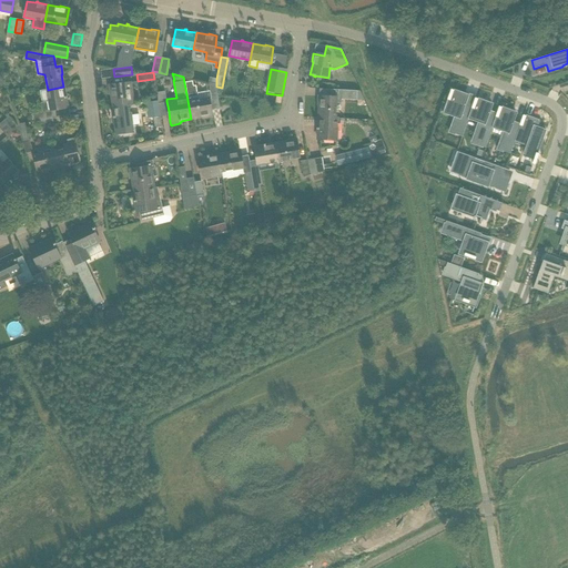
[(192,81),(184,82),(186,94),(186,93),(191,119),(203,117),(204,118),(212,117),(210,105),(209,98),(199,100),(196,92),(195,85),(193,85),(192,81)]
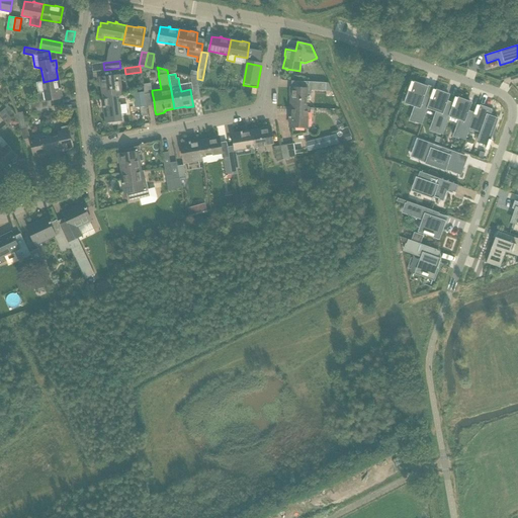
[(190,75),(192,90),(199,89),(197,79),(197,77),(190,75)]
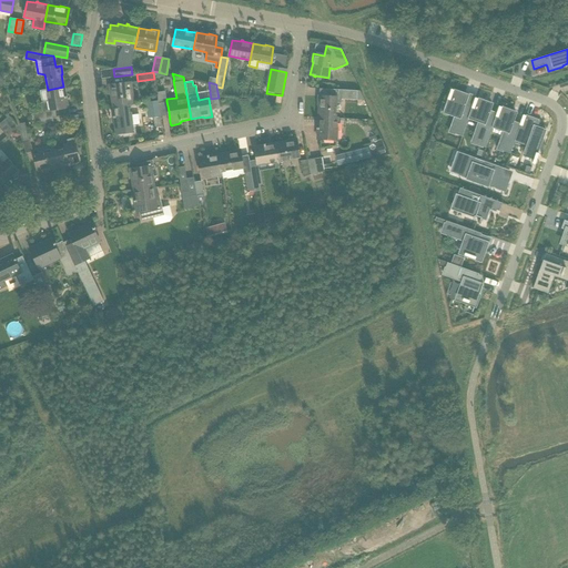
[(127,83),(109,85),(110,94),(111,94),(113,107),(130,104),(134,103),(132,83),(127,83)]
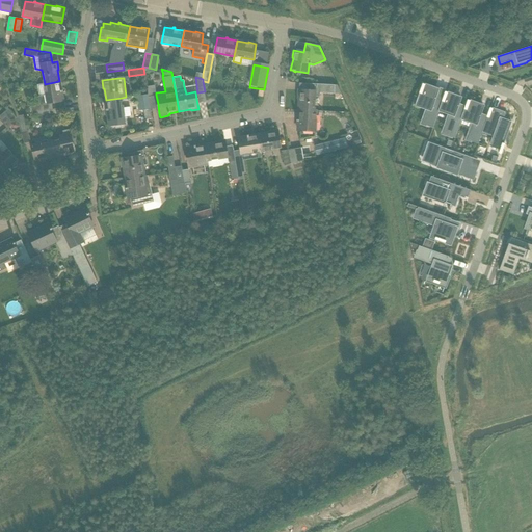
[(37,112),(37,113),(50,110),(53,109),(52,103),(63,101),(61,92),(62,91),(62,90),(61,90),(59,81),(45,84),(47,95),(40,96),(41,105),(31,107),(32,113),(37,112)]
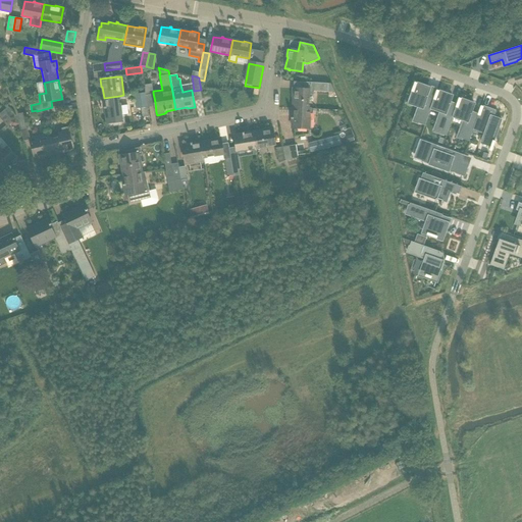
[(294,97),(293,108),(308,109),(309,95),(314,95),(314,91),(327,92),(328,84),(309,83),(308,90),(293,89),(293,97),(294,97)]
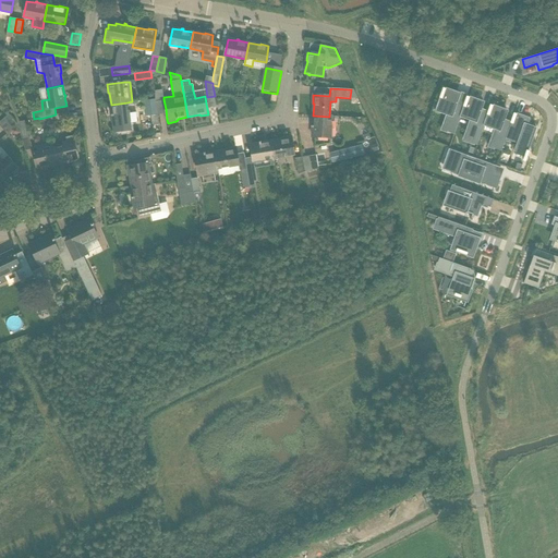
[(443,88),(436,106),(437,107),(449,111),(444,128),(443,130),(447,132),(455,134),(461,114),(460,114),(464,105),(457,101),(459,94),(443,88)]
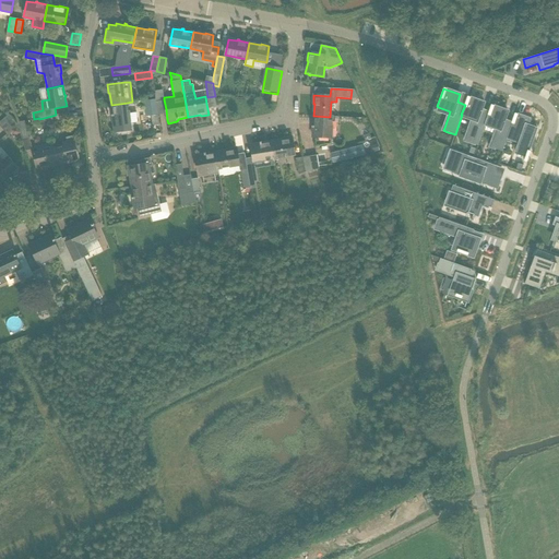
[(465,105),(461,115),(462,115),(472,119),(466,133),(467,133),(464,140),(467,141),(467,142),(477,145),(486,123),(485,123),(489,111),(482,108),(484,103),(467,96),(465,105)]
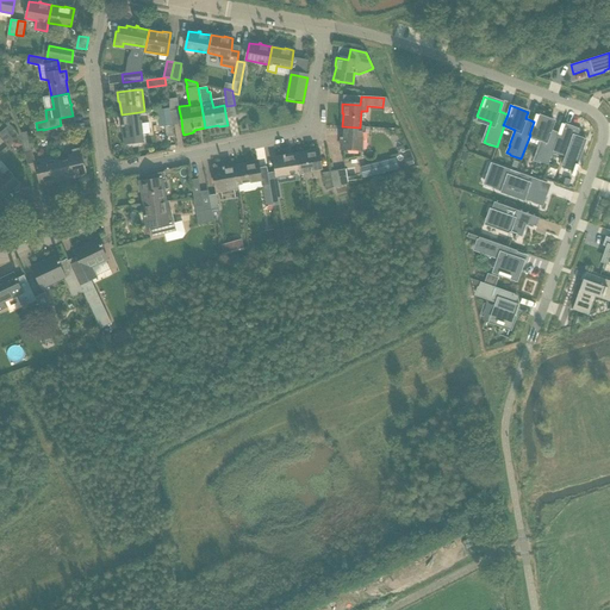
[(169,109),(162,110),(165,123),(172,122),(169,110),(169,109)]
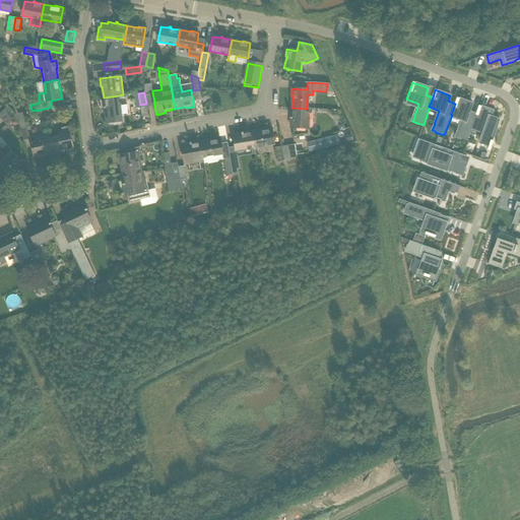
[(119,95),(104,98),(105,107),(104,107),(104,109),(105,109),(107,123),(113,122),(113,126),(121,125),(122,123),(121,115),(119,96),(119,95)]
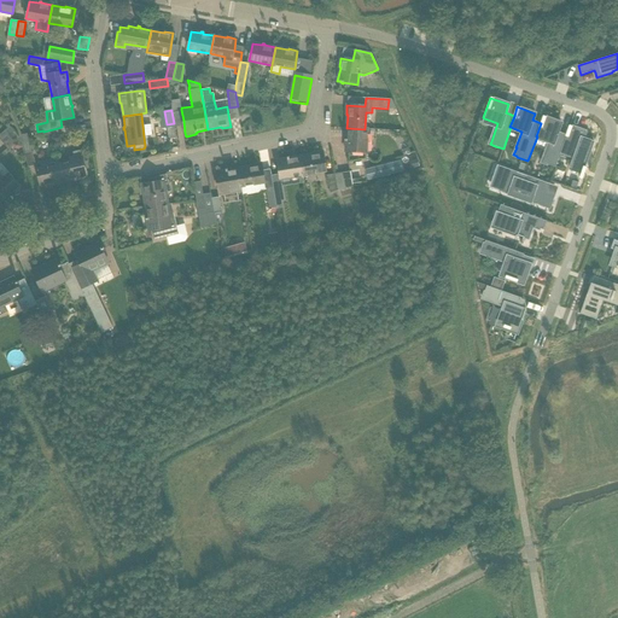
[(541,123),(536,136),(537,136),(548,140),(551,141),(544,158),(543,163),(548,164),(555,168),(563,146),(561,146),(566,134),(558,132),(561,122),(543,116),(541,123)]
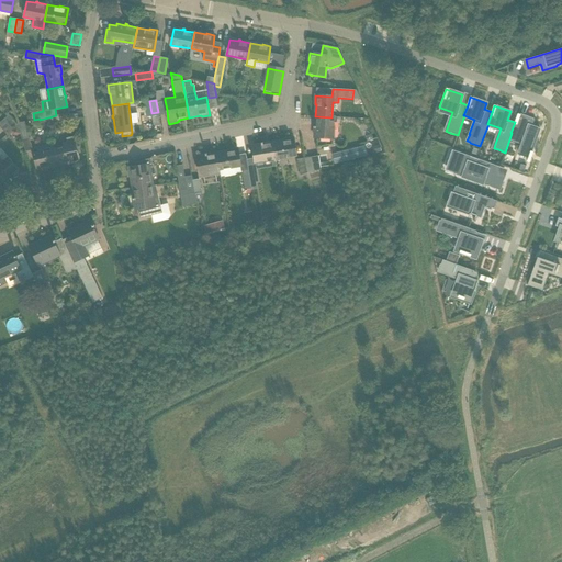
[(515,122),(510,133),(512,133),(515,134),(523,136),(523,137),(524,137),(524,139),(520,148),(518,154),(528,157),(527,161),(529,163),(532,153),(531,152),(536,142),(538,133),(540,128),(531,125),(534,120),(517,114),(515,122)]
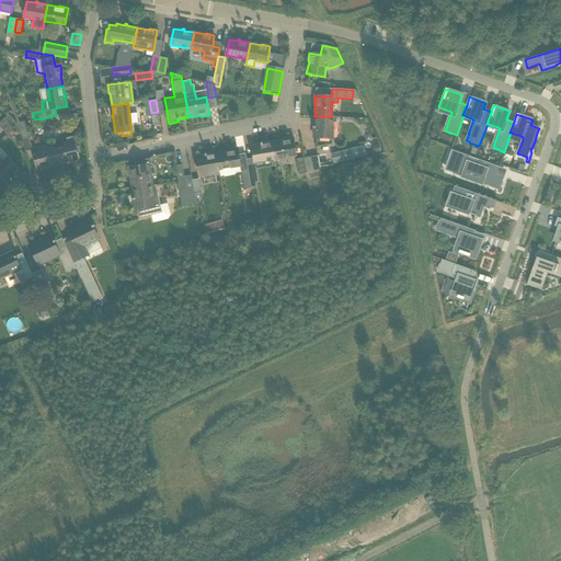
[(0,123),(0,127),(7,135),(18,126),(9,115),(0,123)]
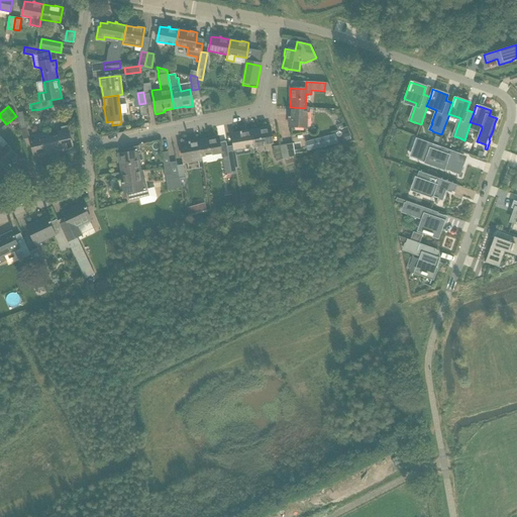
[(307,108),(305,108),(290,107),(290,116),(288,116),(288,118),(289,118),(289,126),(299,126),(306,127),(307,108)]
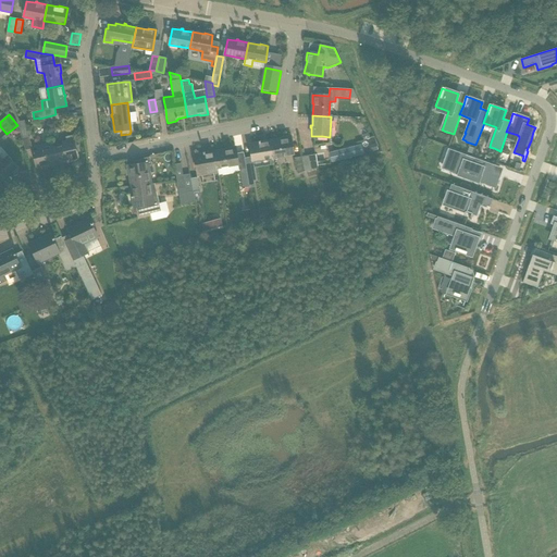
[(17,123),(25,150),(33,148),(24,121),(17,123)]
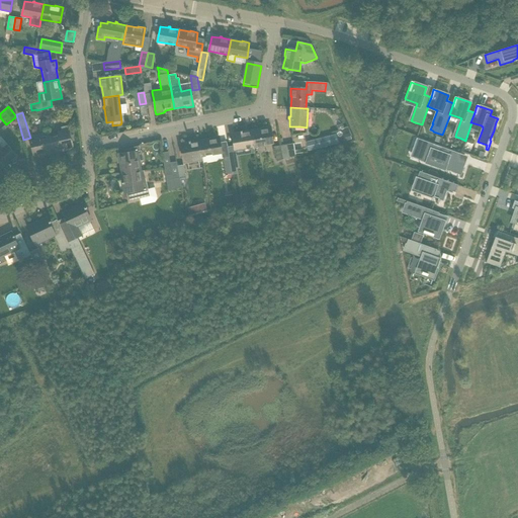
[(53,136),(50,136),(54,153),(62,151),(63,152),(64,152),(64,151),(72,149),(71,142),(75,141),(73,135),(72,136),(70,131),(72,130),(71,125),(61,127),(62,132),(59,133),(59,135),(57,135),(57,136),(53,137),(53,136)]
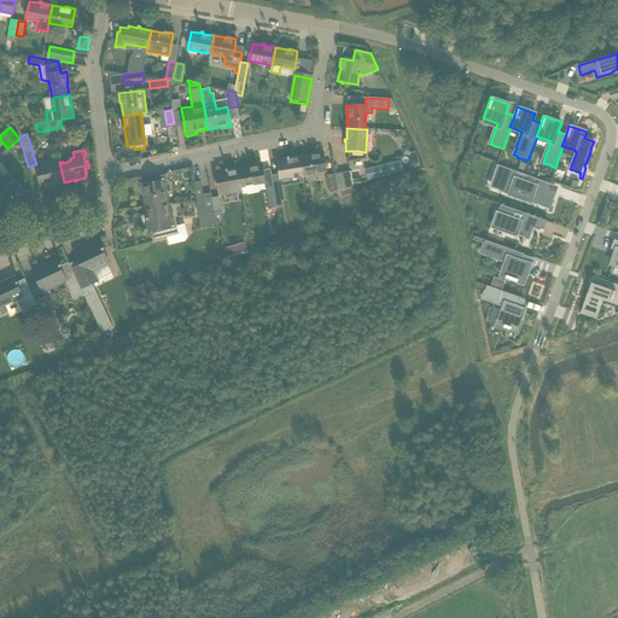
[(314,155),(299,157),(303,174),(303,176),(313,174),(313,173),(326,170),(325,163),(322,152),(313,153),(314,155)]
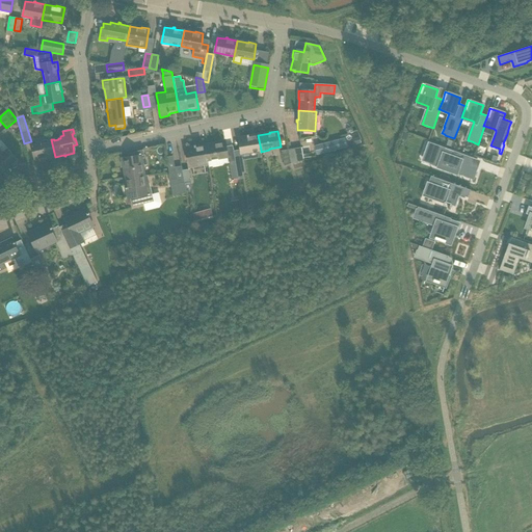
[(261,150),(258,135),(248,136),(248,135),(247,135),(247,136),(239,138),(240,148),(240,150),(241,153),(242,153),(261,150)]
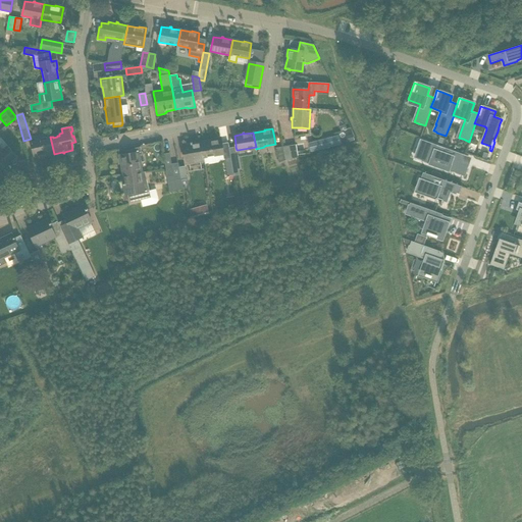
[(54,154),(50,137),(49,136),(34,140),(35,141),(31,142),(35,159),(43,157),(54,154)]
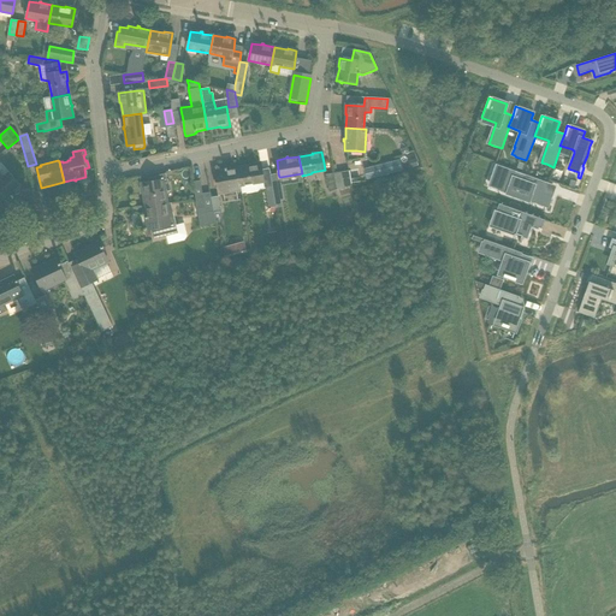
[(363,170),(367,179),(402,171),(400,160),(363,170)]
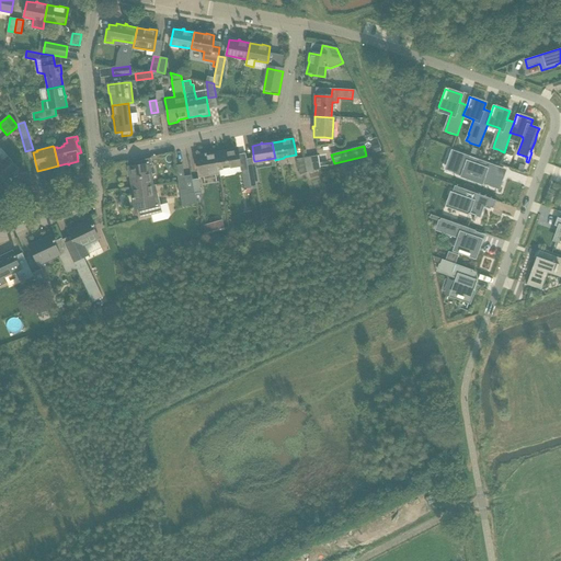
[(229,151),(216,153),(219,169),(240,165),(239,159),(237,148),(228,150),(229,151)]
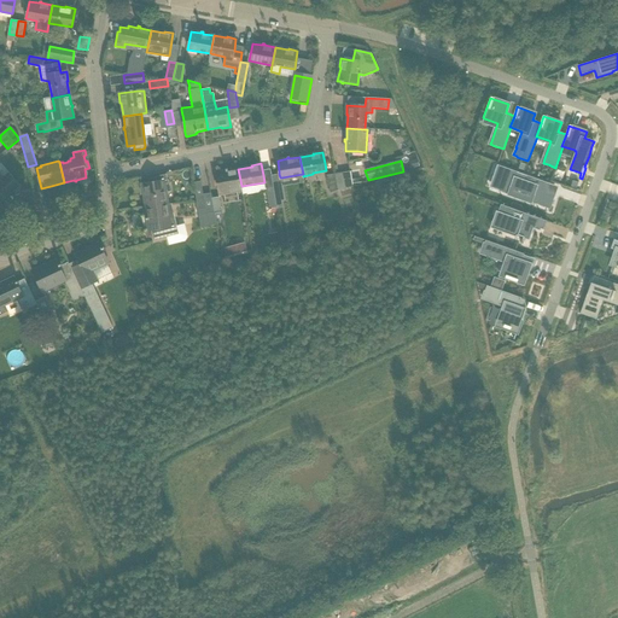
[(494,190),(509,194),(512,188),(532,196),(530,202),(551,209),(554,198),(543,194),(547,182),(526,175),(525,180),(516,176),(518,173),(497,164),(494,174),(499,175),(494,190)]
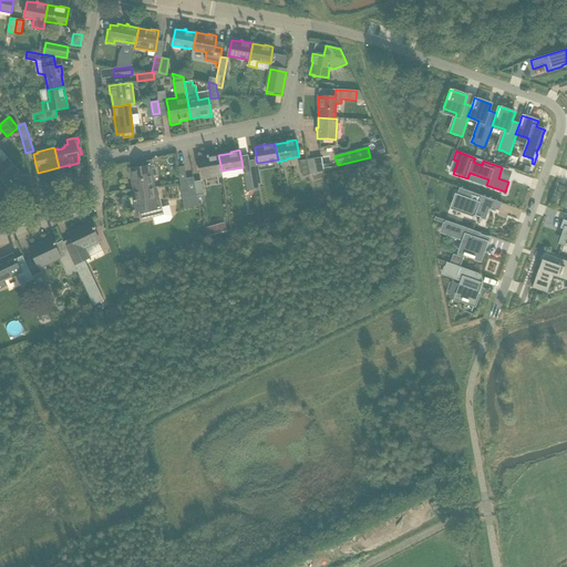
[(222,171),(218,155),(208,156),(208,155),(207,155),(207,156),(198,158),(199,169),(200,175),(222,171)]
